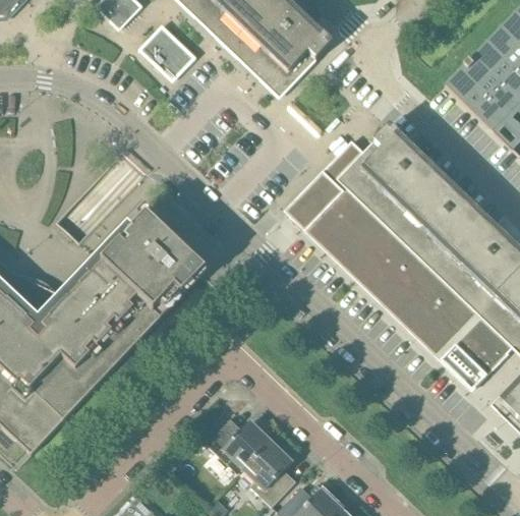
[(0,0),(0,14),(4,14),(17,0),(187,0),(277,84),(307,52),(315,60),(319,57),(332,43),(313,25),(286,0),(0,0)]
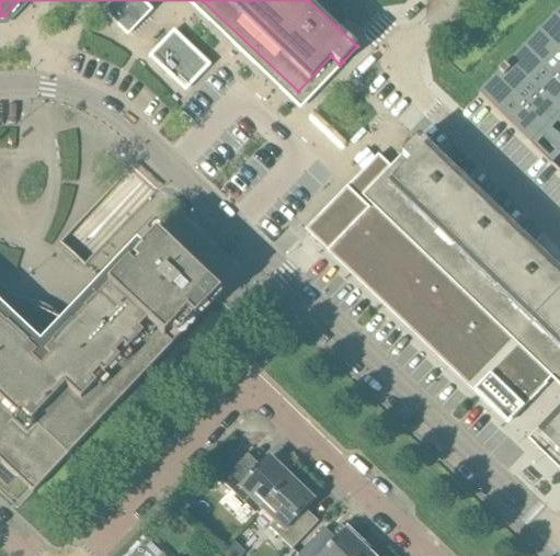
[(111,0),(104,7),(128,31),(152,7),(145,0),(111,0)]
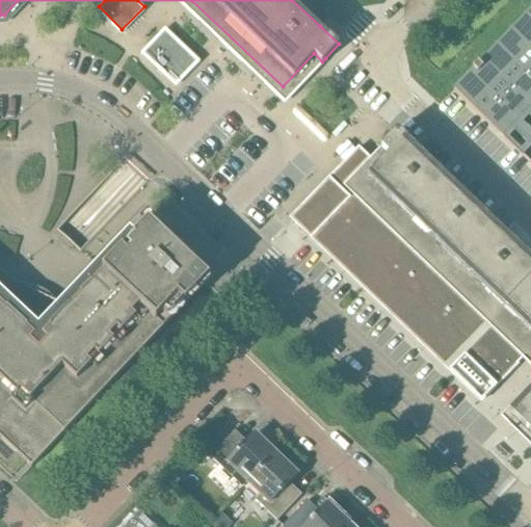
[(469,70),(454,85),(503,133),(504,132),(519,117),(530,103),(530,5),(526,10),(512,25),(498,41),(483,55),(469,70)]
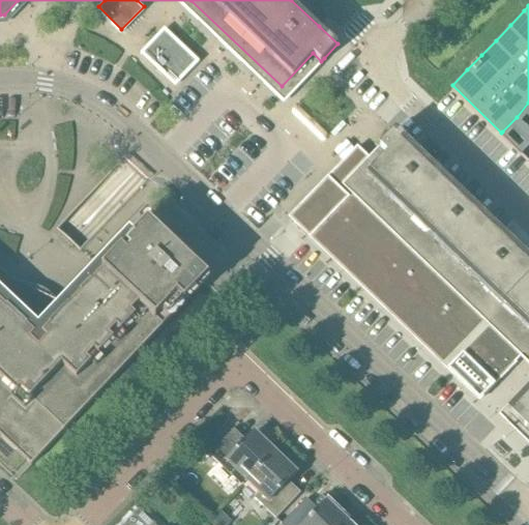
[(166,27),(144,50),(175,80),(197,57),(166,27)]
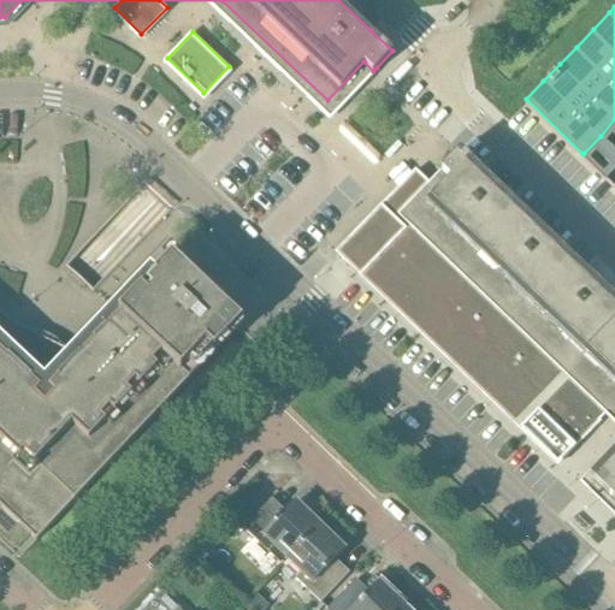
[(614,119),(601,136),(584,153),(607,176),(614,167),(614,165),(605,157),(614,148),(614,119)]
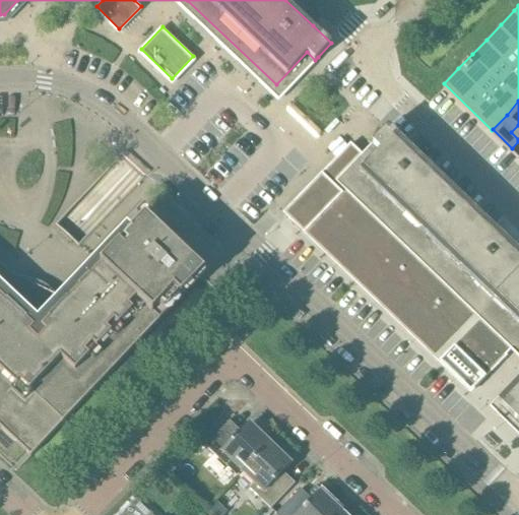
[(285,211),(297,221),(297,222),(304,229),(470,388),(515,341),(518,344),(518,384),(502,403),(518,420),(518,249),(493,223),(478,210),(473,205),(453,185),(447,180),(435,169),(430,164),(408,143),(403,138),(389,124),(372,141),(367,146),(363,151),(350,140),(349,142),(350,143),(285,211)]
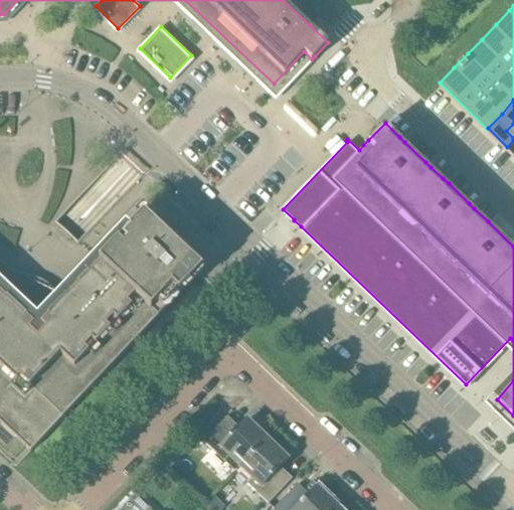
[(0,418),(17,435),(31,448),(202,267),(144,210),(91,269),(49,314),(0,265),(0,418)]
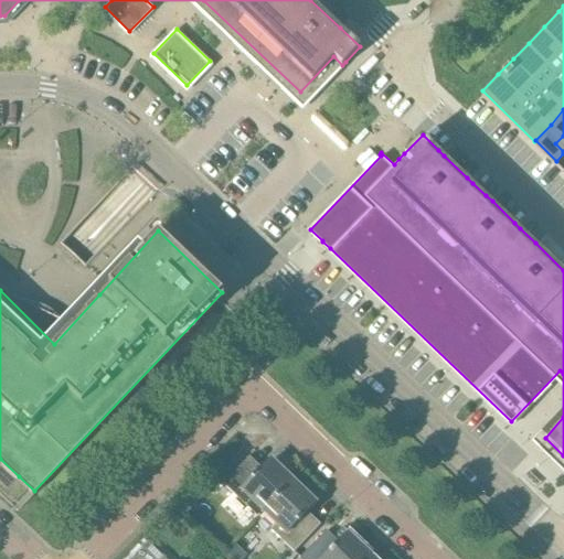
[(263,511),(294,479),(272,458),(261,469),(246,455),(223,480),(246,503),(251,498),(263,511)]
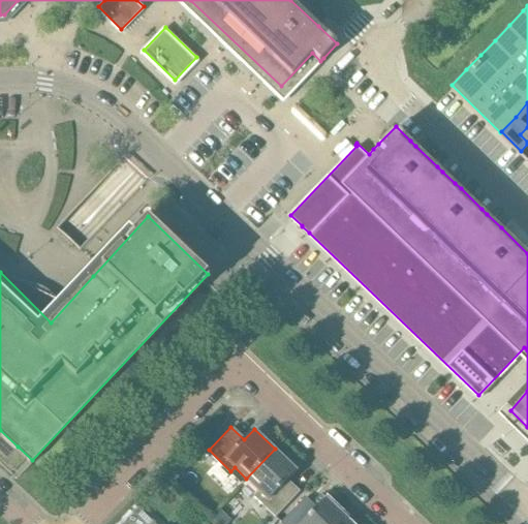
[(275,449),(246,479),(257,489),(254,493),(276,515),(298,491),(285,480),(296,468),(275,449)]
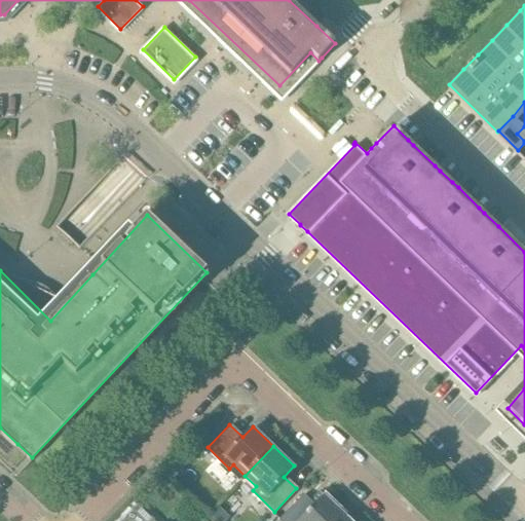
[(166,462),(161,468),(173,478),(178,473),(166,462)]
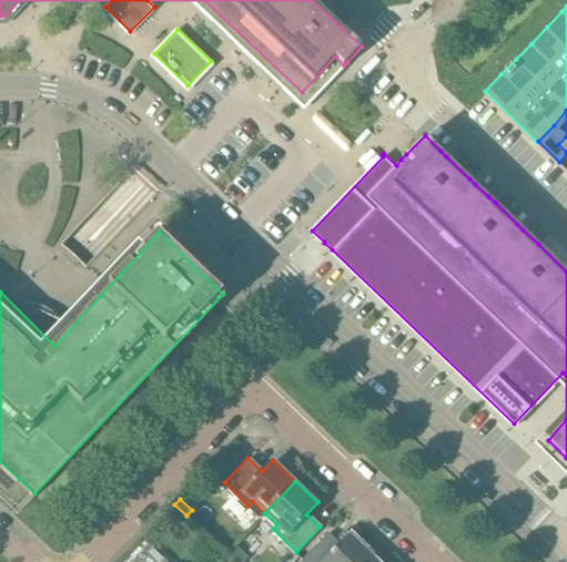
[(366,561),(373,555),(351,534),(340,545),(325,532),(302,558),(306,561),(366,561)]
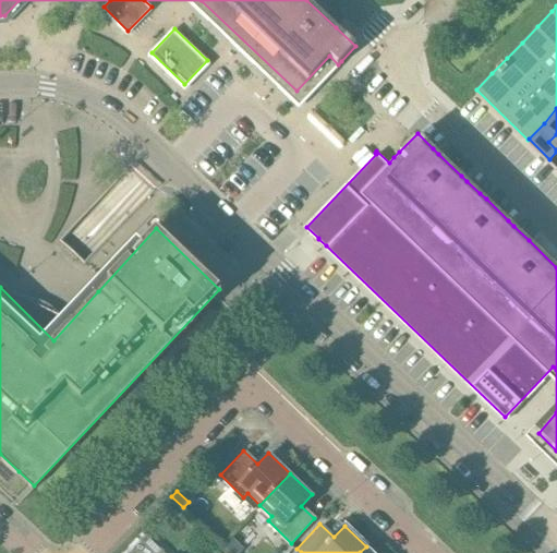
[(167,552),(156,542),(156,543),(147,535),(141,529),(118,552),(167,552)]
